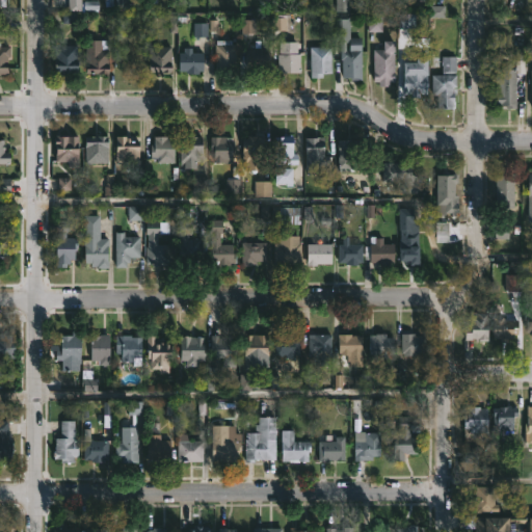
[(128,0),(128,10),(114,10),(114,0),(128,0)]
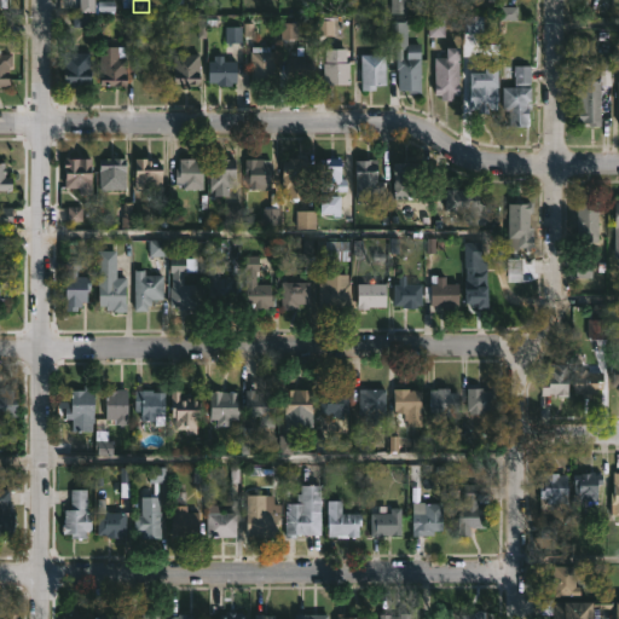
[(393,0),(394,13),(408,13),(406,0),(393,0)]
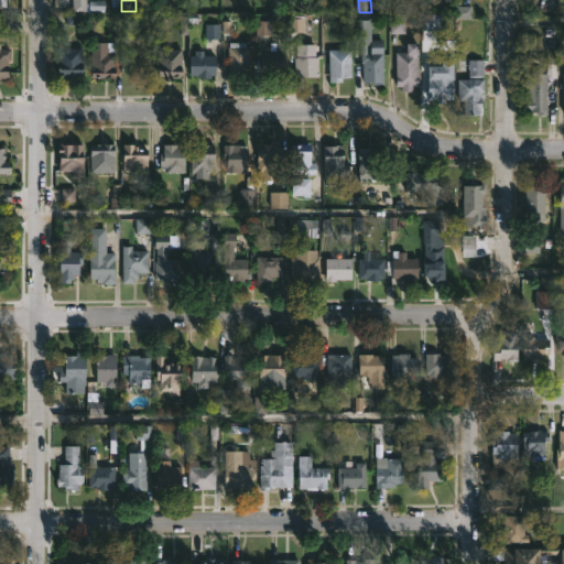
[(382,40),(383,85),(371,85),(371,83),(361,83),(360,52),(369,52),(369,40),(382,40)]
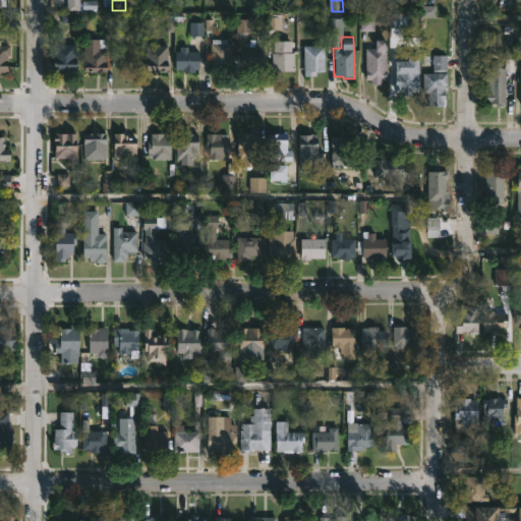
[(97,71),(83,71),(83,39),(107,39),(106,71),(97,71)]
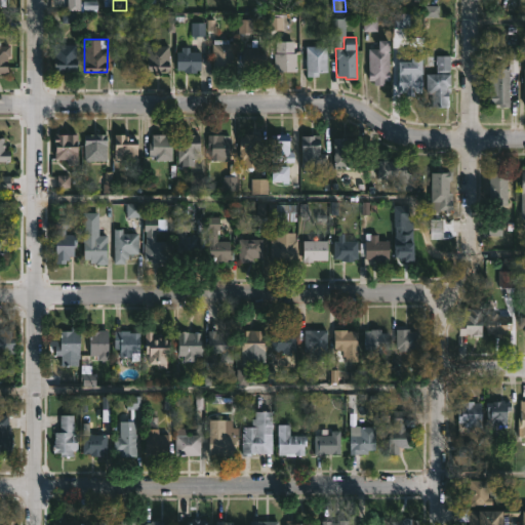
[(228,39),(228,43),(232,43),(232,72),(212,72),(212,39),(228,39)]
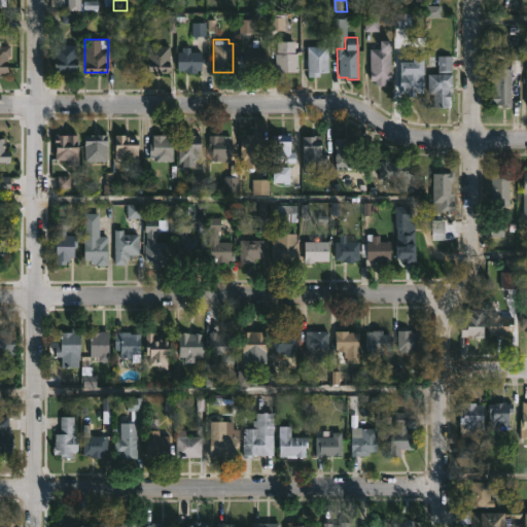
[(266,39),(266,47),(268,47),(267,66),(265,66),(265,69),(253,69),(253,66),(243,66),(243,47),(251,47),(252,39),(266,39)]
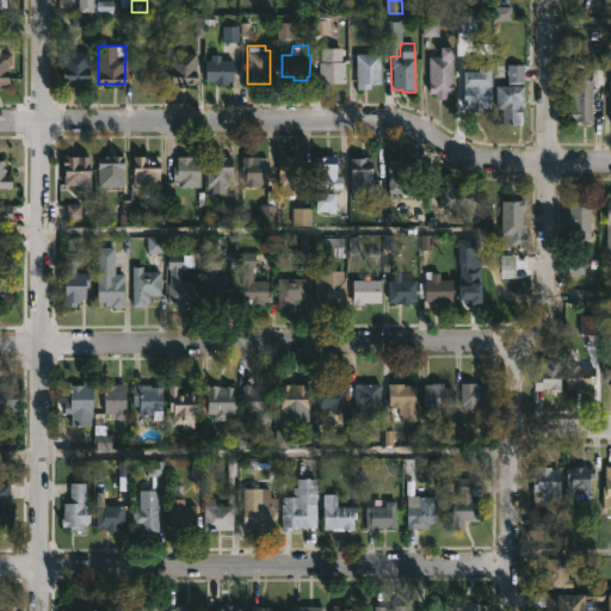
[(448,93),(448,98),(434,98),(434,93),(429,93),(429,56),(440,56),(440,45),(454,47),(454,93),(448,93)]
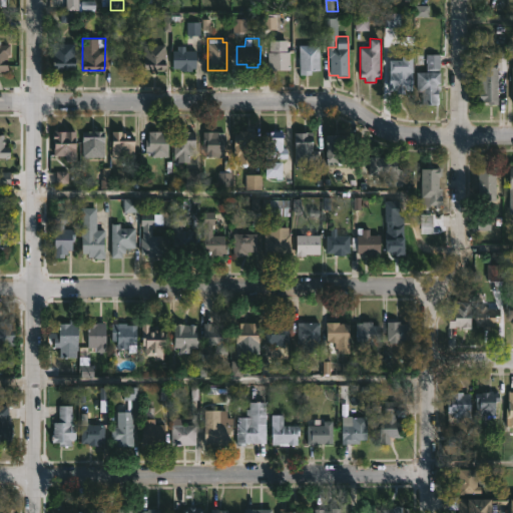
[(286,40),(286,51),(289,51),(289,69),(269,69),(270,40),(286,40)]
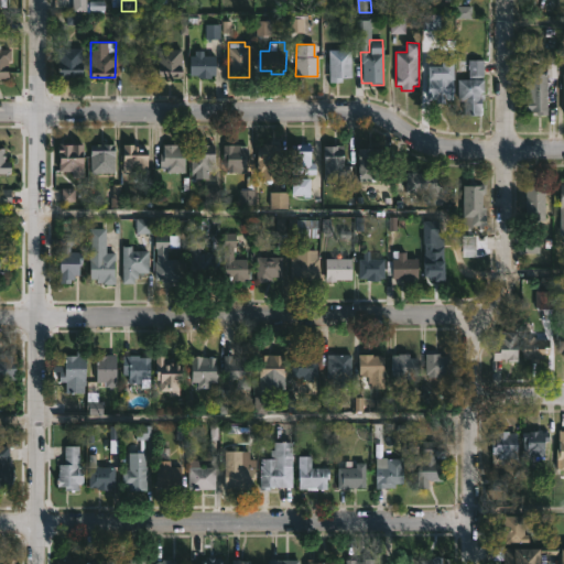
[(67,76),(67,78),(62,78),(62,76),(57,76),(57,47),(82,47),(82,76),(67,76)]
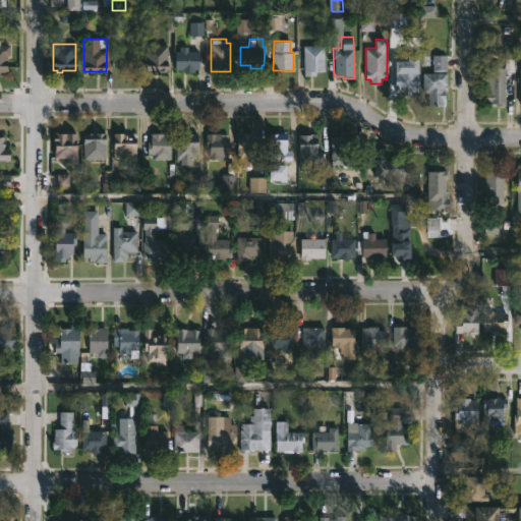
[(0,45),(9,45),(9,55),(6,55),(6,72),(0,71),(0,45)]
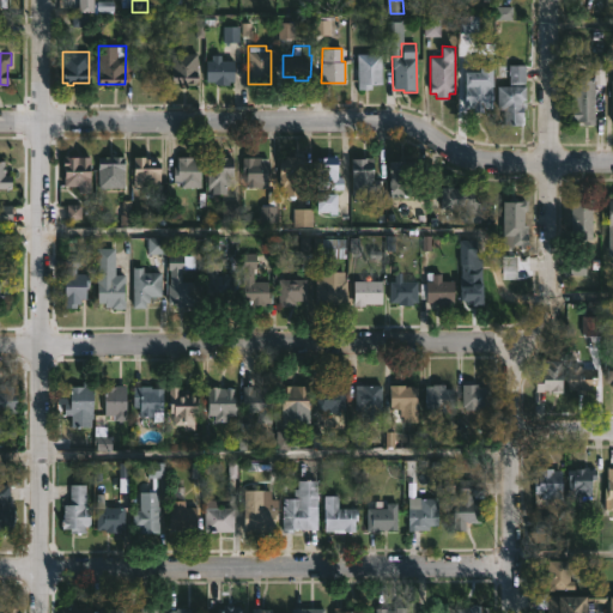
[(182,83),(171,83),(171,53),(196,53),(196,83),(182,83)]
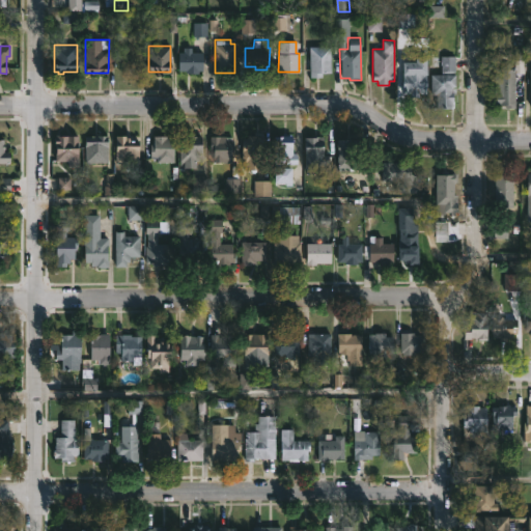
[(191,47),(191,52),(202,52),(202,71),(198,71),(198,73),(186,73),(186,71),(177,71),(178,52),(183,52),(183,47),(191,47)]
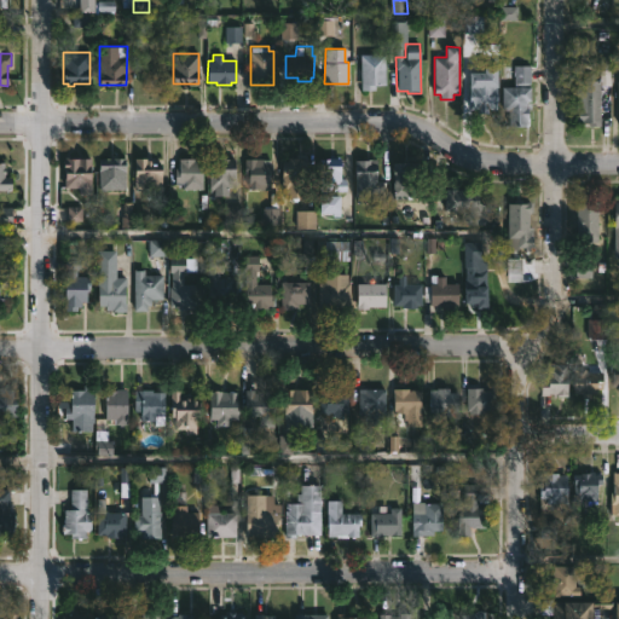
[(369,90),(360,90),(360,55),(385,55),(385,86),(375,86),(375,90),(369,90)]
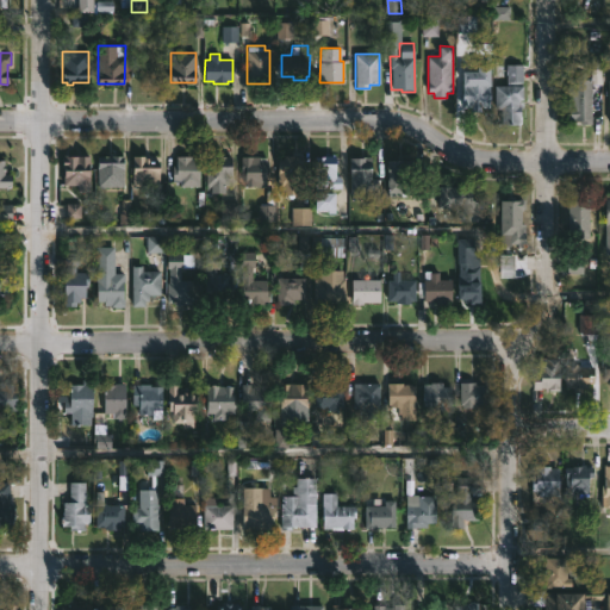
[(165,83),(165,57),(135,57),(135,83),(165,83)]
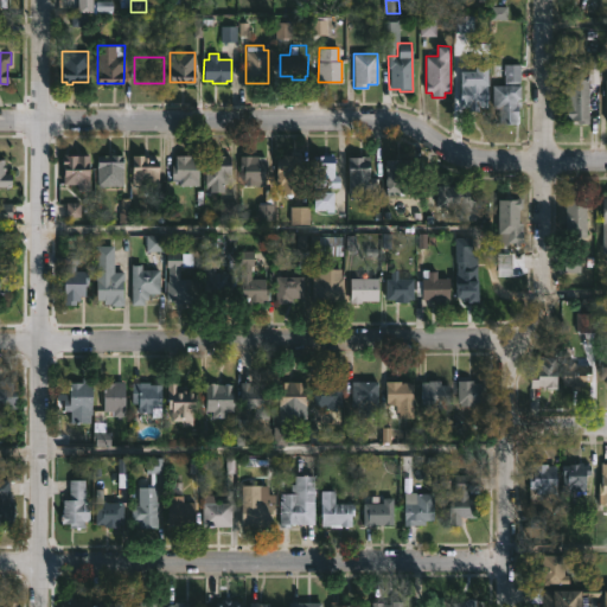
[(487,62),(487,65),(489,65),(489,107),(479,107),(479,110),(468,110),(468,107),(460,107),(461,70),(474,70),(474,65),(479,65),(479,62),(487,62)]
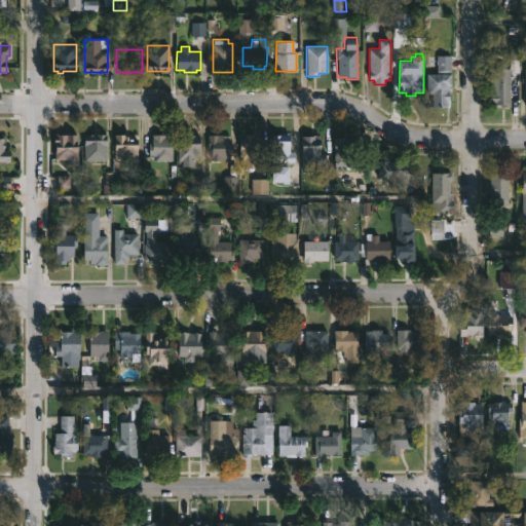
[(450,69),(451,92),(449,92),(449,101),(447,101),(447,107),(433,107),(433,92),(426,92),(426,74),(436,74),(437,55),(450,55),(450,69)]
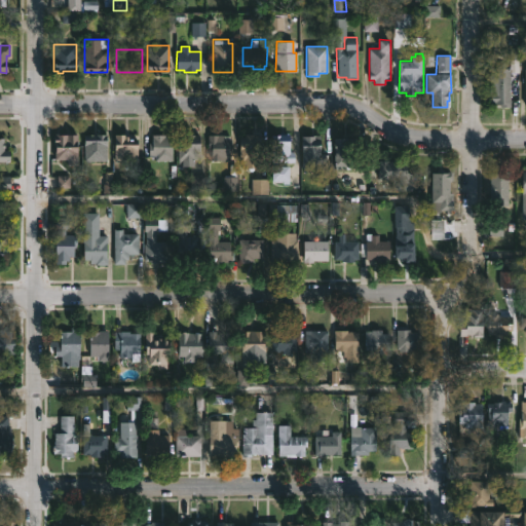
[(511,68),(511,107),(500,107),(501,104),(490,104),(490,91),(493,91),(493,68),(511,68)]
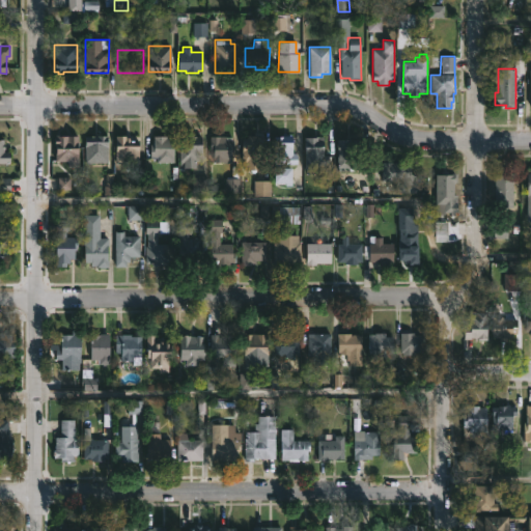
[(107,162),(86,164),(86,162),(85,162),(85,135),(107,135),(107,162)]
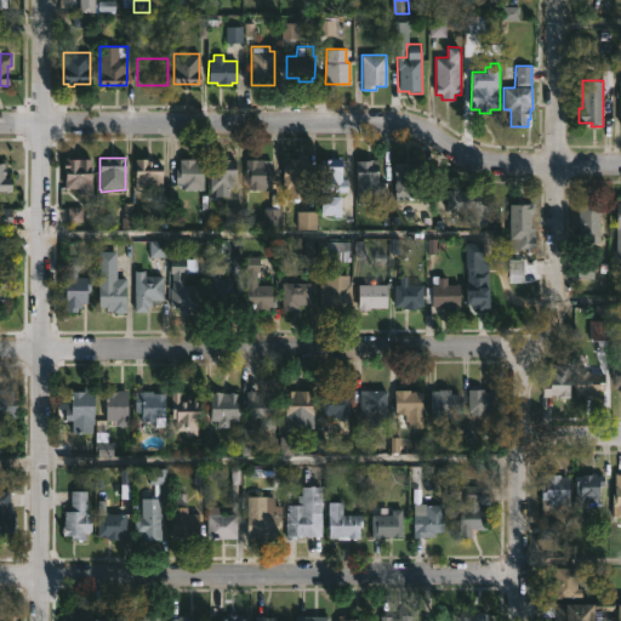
[(224,158),(228,160),(234,160),(234,188),(227,188),(227,197),(214,197),(214,188),(209,188),(209,161),(211,161),(211,158),(224,158)]
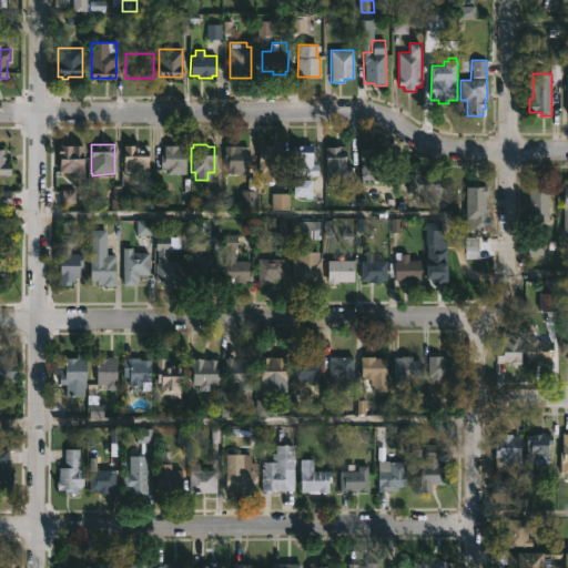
[(281,149),(281,173),(277,172),(277,182),(270,184),(269,182),(263,182),(263,173),(259,173),(259,146),(264,146),(264,144),(273,144),(273,149),(281,149)]
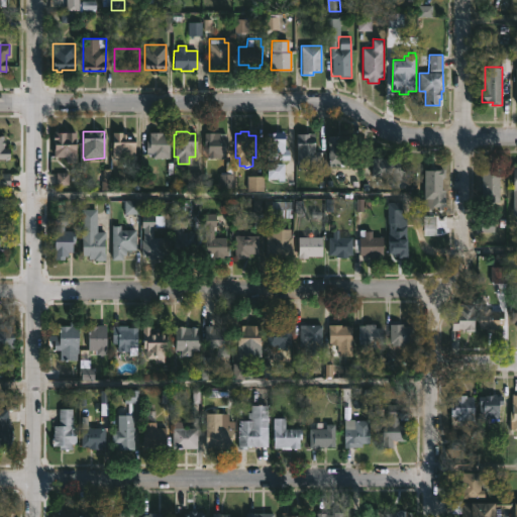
[(284,131),(284,149),(288,149),(288,160),(266,160),(266,133),(284,131)]
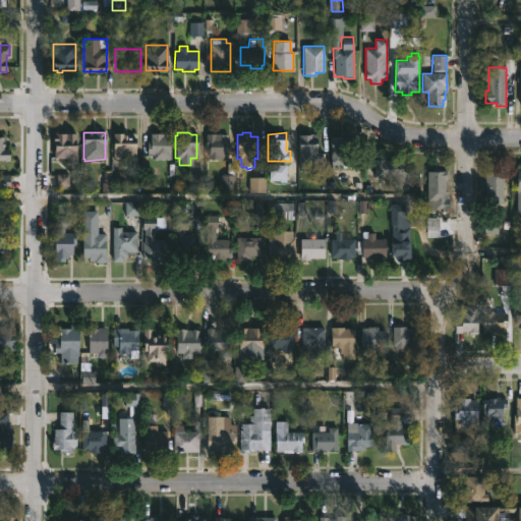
[(76,133),(76,158),(74,158),(74,165),(65,165),(65,158),(58,158),(58,160),(55,160),(53,133),(76,133)]
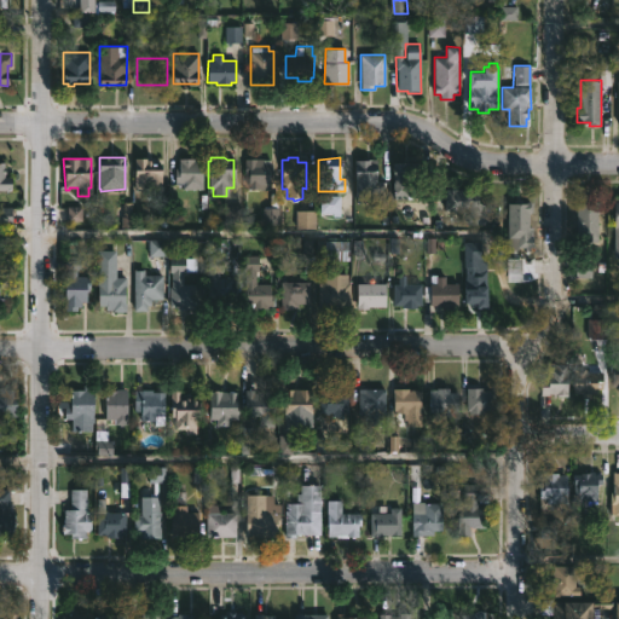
[(146,158),(146,160),(150,160),(150,163),(161,163),(161,190),(134,190),(136,158),(146,158)]
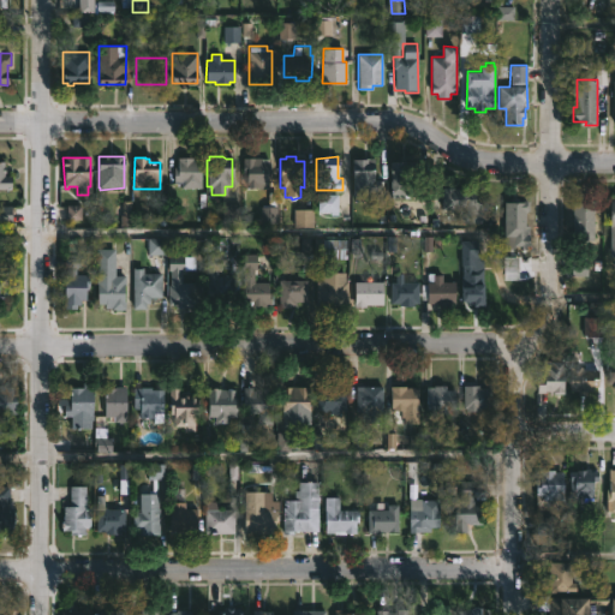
[(192,157),(192,160),(201,160),(201,184),(195,184),(195,186),(181,186),(181,183),(173,183),(173,166),(178,166),(178,157),(192,157)]
